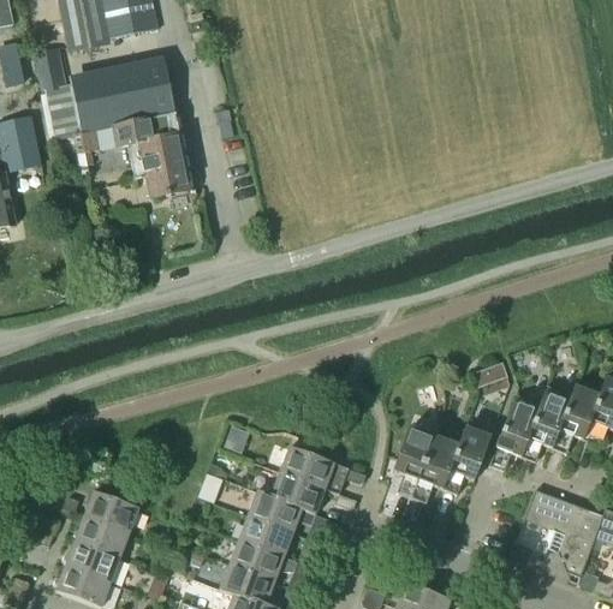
[(0,0),(0,28),(13,25),(7,0),(0,0)]
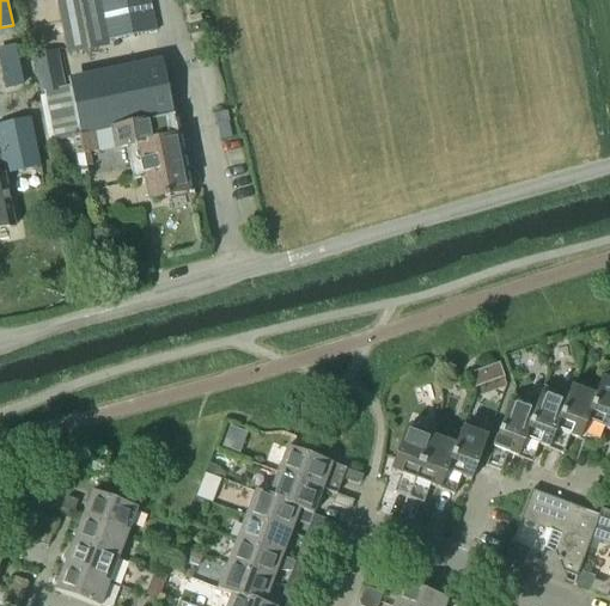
[(99,40),(91,0),(54,0),(63,47),(99,40)]
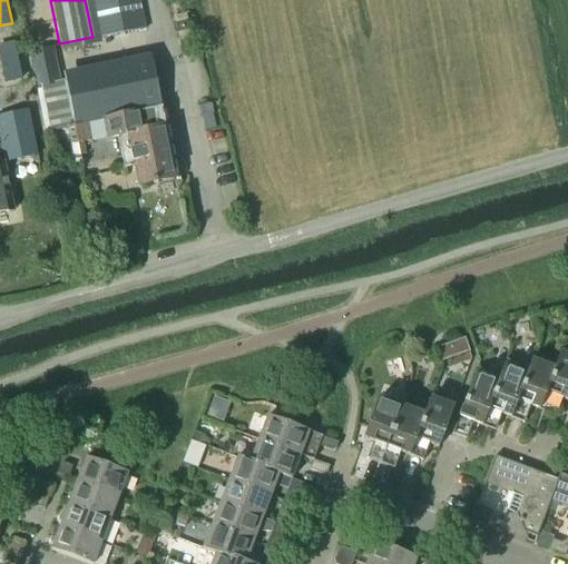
[(146,26),(140,0),(96,0),(103,35),(146,26)]
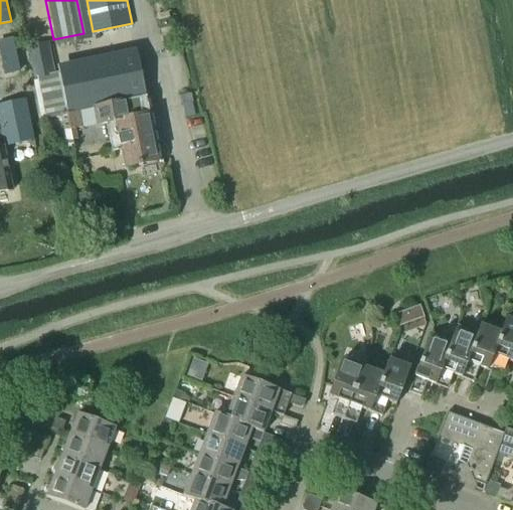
[(124,87),(119,58),(139,54),(137,47),(37,67),(47,115),(104,104),(118,101),(115,88),(124,87)]
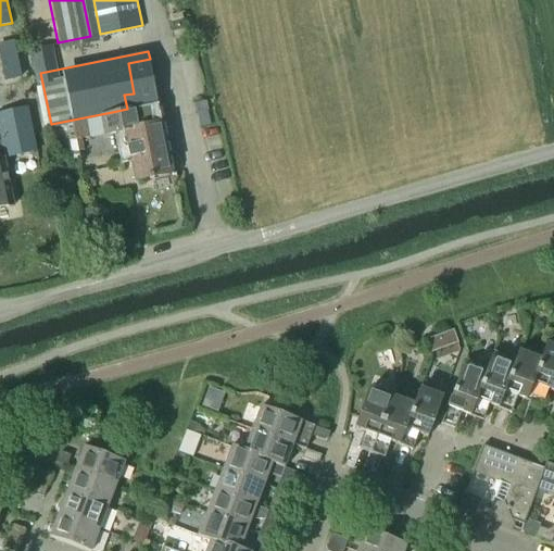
[(172,170),(159,103),(160,102),(159,102),(150,59),(128,63),(134,94),(124,95),(127,109),(112,112),(123,161),(133,159),(136,177),(151,174),(151,175),(155,174),(154,173),(158,173),(161,176),(170,174),(171,170),(172,170)]
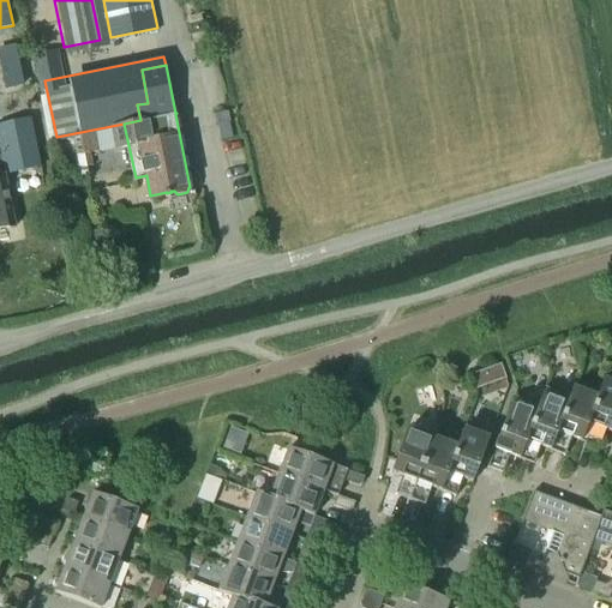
[(0,162),(4,162),(6,172),(42,163),(31,114),(0,120),(0,144),(1,152),(0,151),(0,162)]
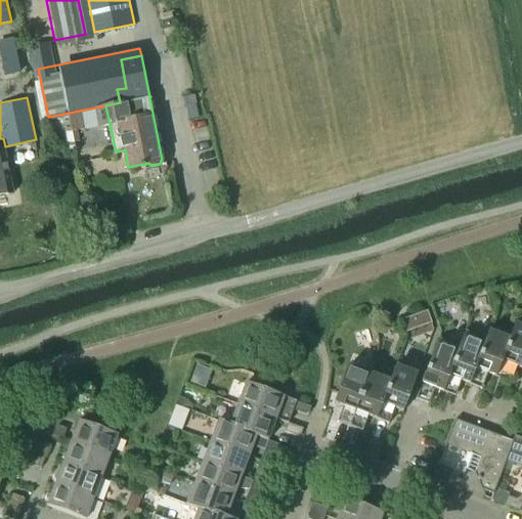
[(0,192),(13,190),(4,144),(0,145),(0,192)]
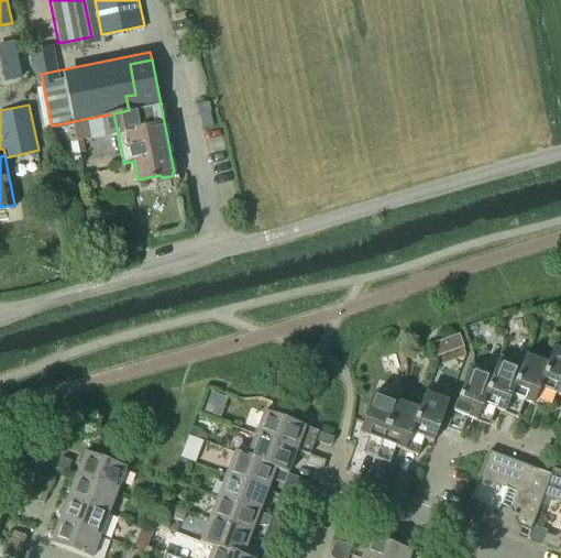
[(431,341),(437,354),(464,345),(460,331),(431,341)]
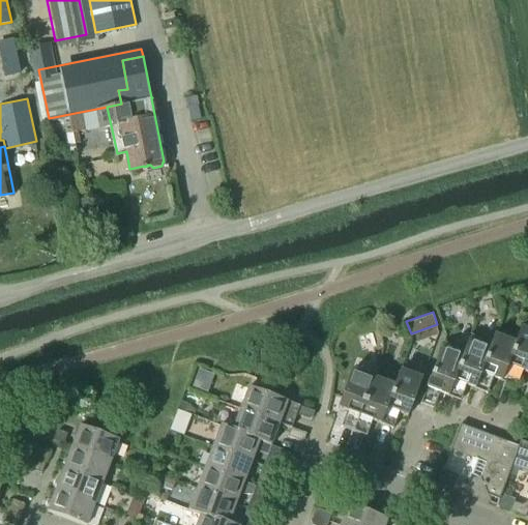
[(527,326),(522,325),(516,341),(503,373),(501,378),(515,382),(523,362),(527,365),(527,326)]
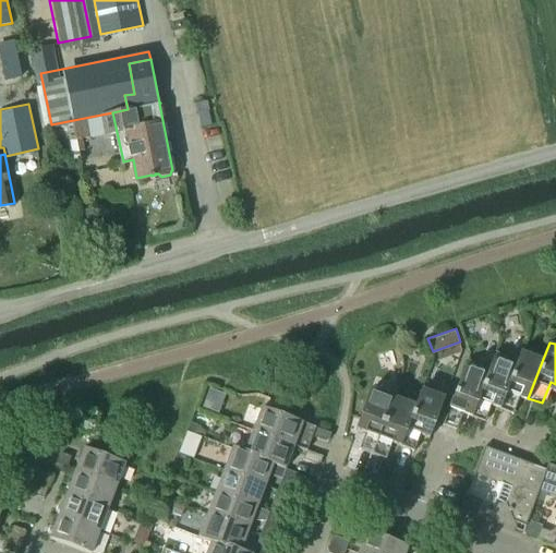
[(502,400),(518,359),(496,350),(490,367),(473,408),(472,413),(486,419),(494,397),(502,400)]
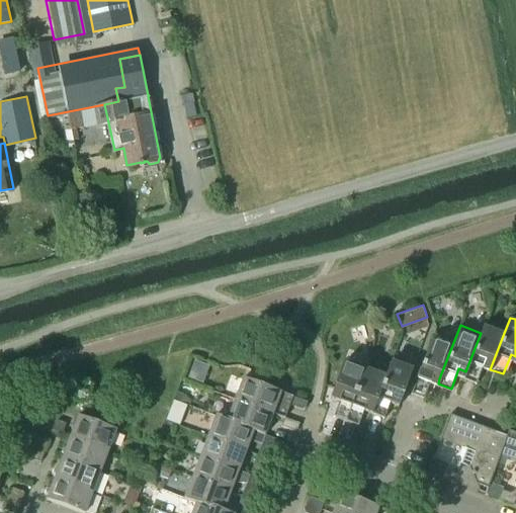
[(492,364),(504,333),(484,325),(481,333),(465,371),(464,376),(478,381),(485,361),(492,364)]
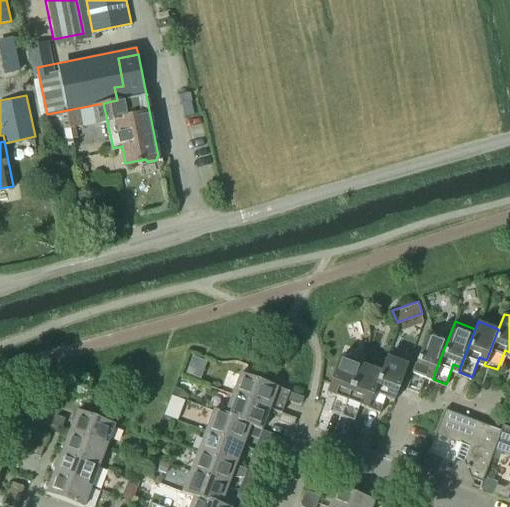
[(434,374),(449,336),(429,329),(407,387),(420,391),(427,372),(434,374)]
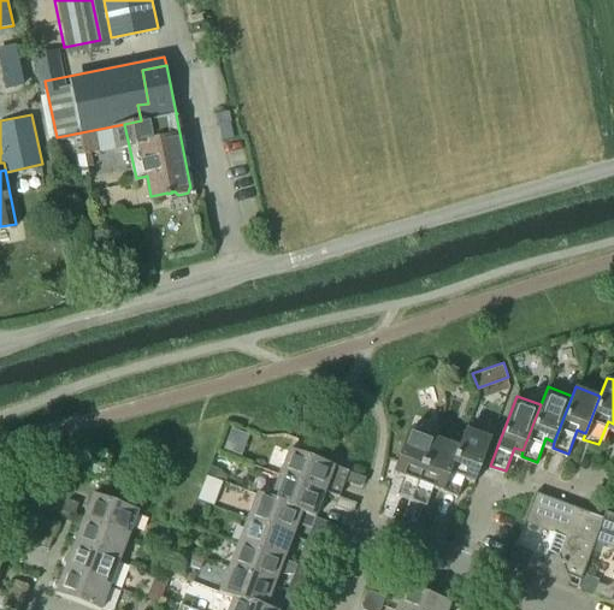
[(412,497),(435,437),(411,427),(396,465),(406,468),(397,492),(412,497)]
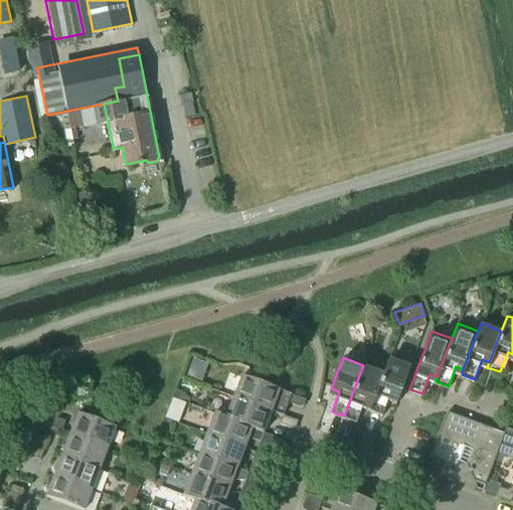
[(398,397),(410,365),(389,357),(383,372),(371,403),(370,408),(383,413),(390,394),(398,397)]
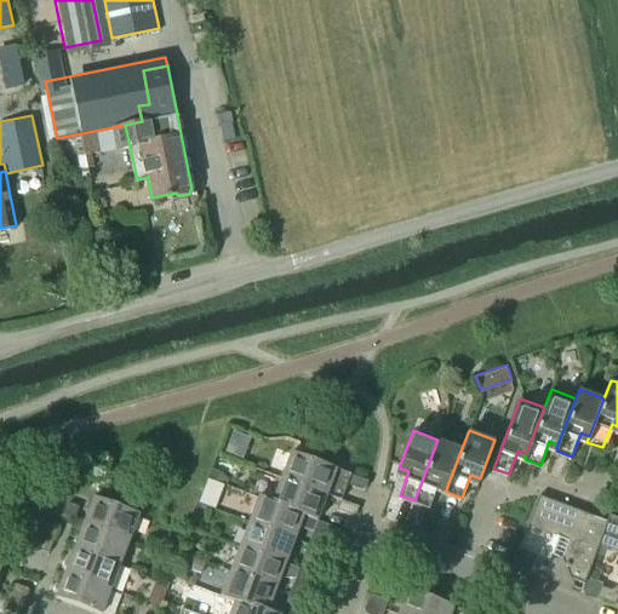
[(447,486),(462,448),(438,440),(415,500),(430,506),(439,483),(447,486)]
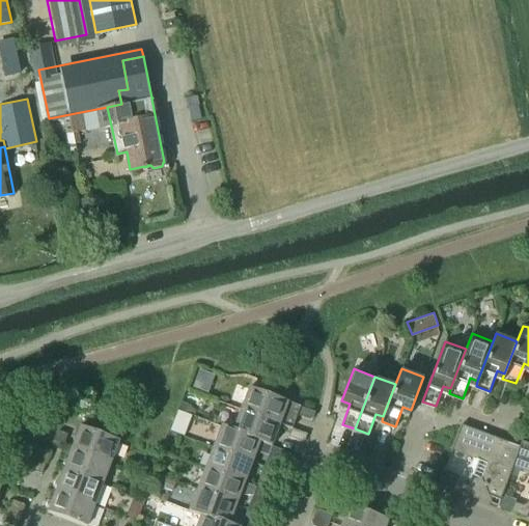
[(316,410),(301,404),(300,405),(250,385),(242,407),(293,425),(297,412),(310,417),(313,416),(316,410)]
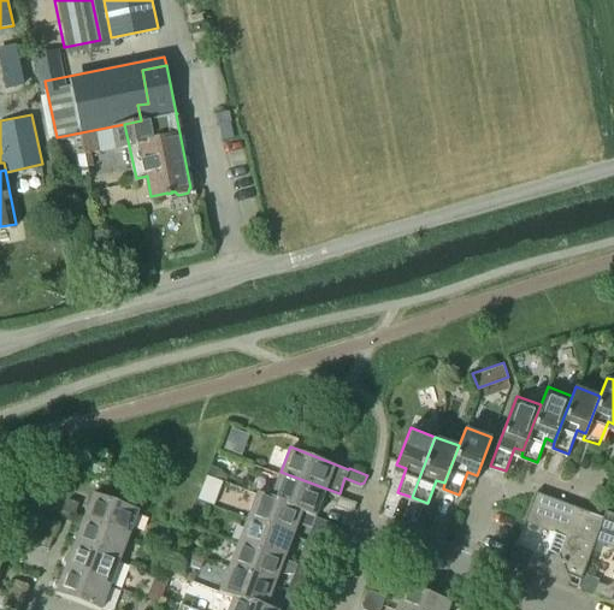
[(317,514),(325,490),(338,495),(340,493),(281,472),(272,495),(271,496),(303,508),(302,509),(316,515),(317,514)]
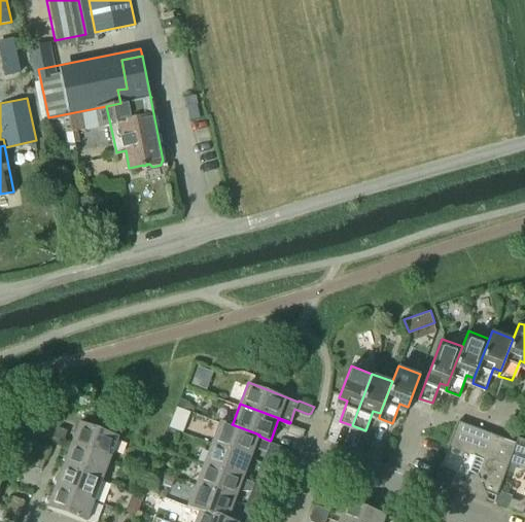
[(270,441),(258,436),(259,435),(232,424),(233,423),(220,419),(212,441),(251,455),(255,444),(280,453),(283,451),(286,446),(271,440),(270,441)]
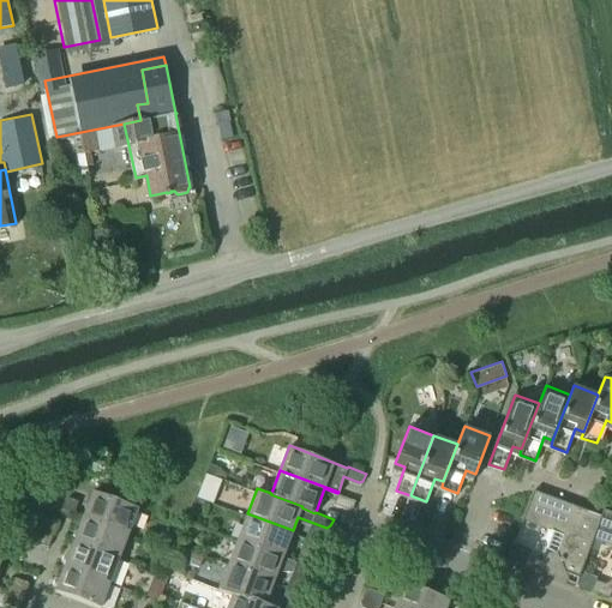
[(534,488),(523,516),(555,527),(545,552),(546,553),(553,549),(557,552),(565,570),(580,576),(595,535),(594,535),(601,516),(594,513),(595,511),(534,488)]
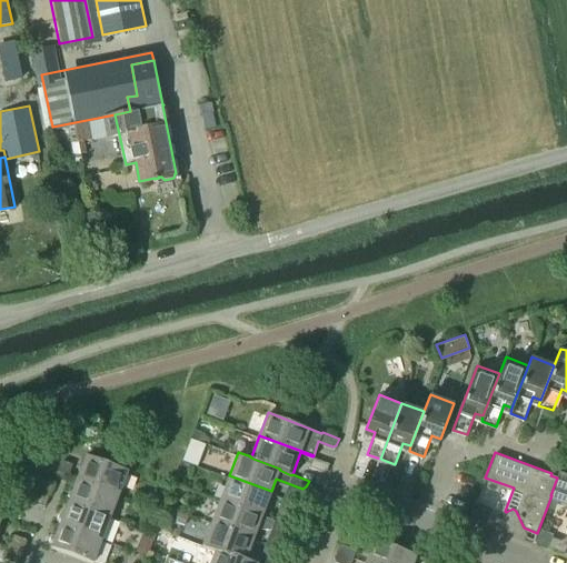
[(120,492),(129,469),(87,453),(78,476),(120,492)]
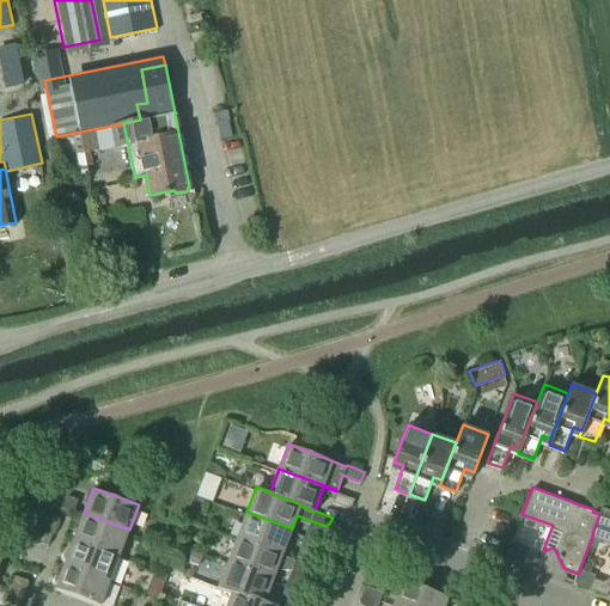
[(353,503),(355,497),(337,490),(336,491),(334,500),(348,506),(353,503)]
